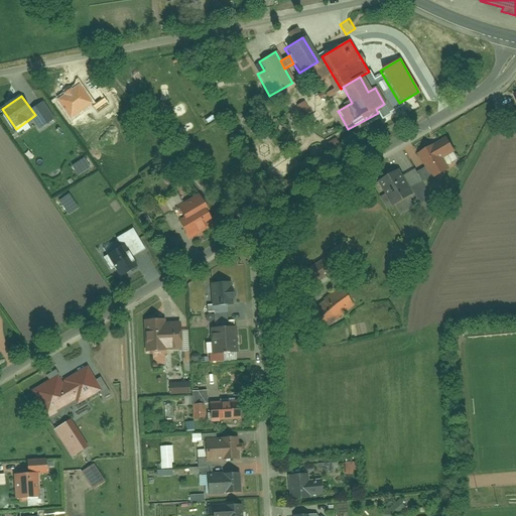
[(295,108),(303,117),(310,111),(303,102),(295,108)]
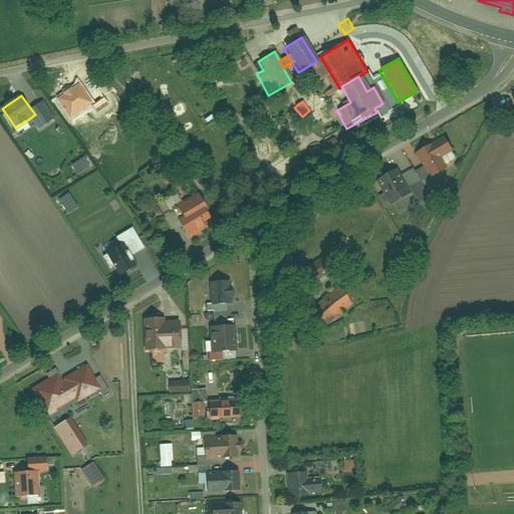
[(432,176),(434,179),(451,169),(449,165),(445,158),(455,152),(458,151),(449,136),(418,154),(426,167),(432,176)]
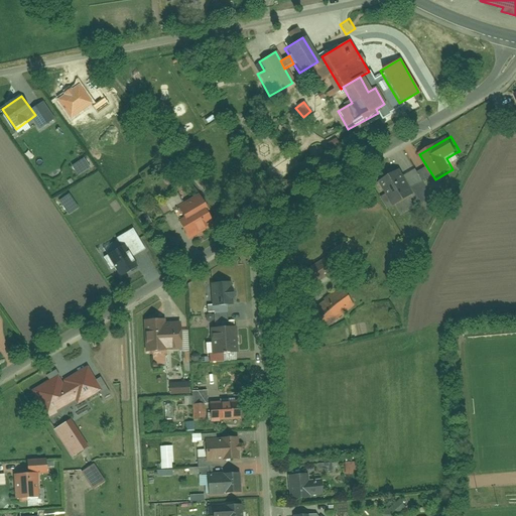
[(462,159),(457,152),(446,158),(450,165),(462,159)]
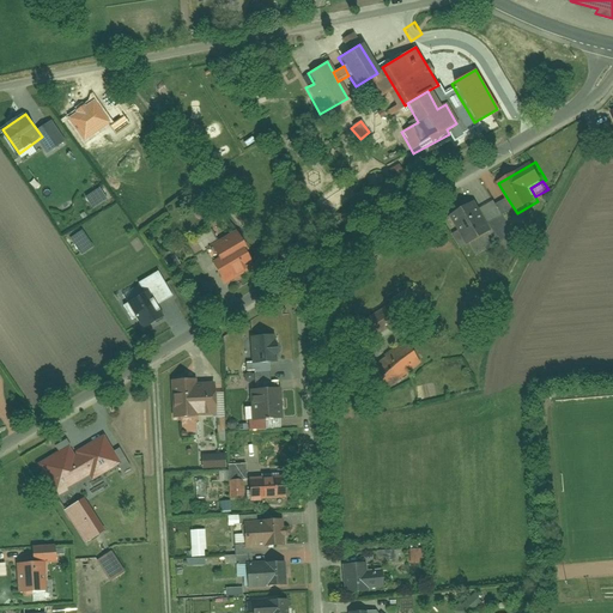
[(508,199),(498,205),(505,216),(515,210),(508,199)]
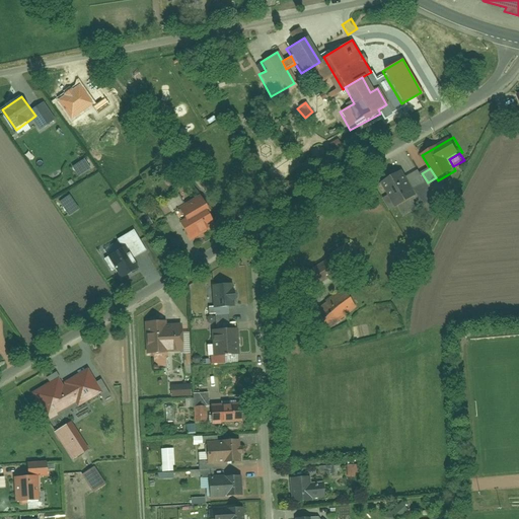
[(404,170),(383,182),(398,208),(420,195),(416,190),(409,176),(404,170)]
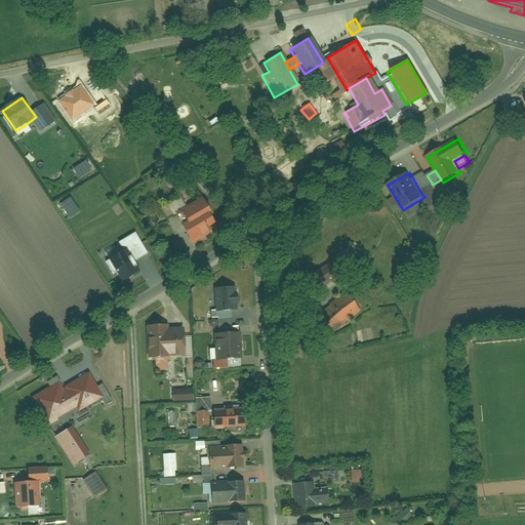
[(426,172),(413,178),(420,192),(433,185),(427,175),(426,172)]
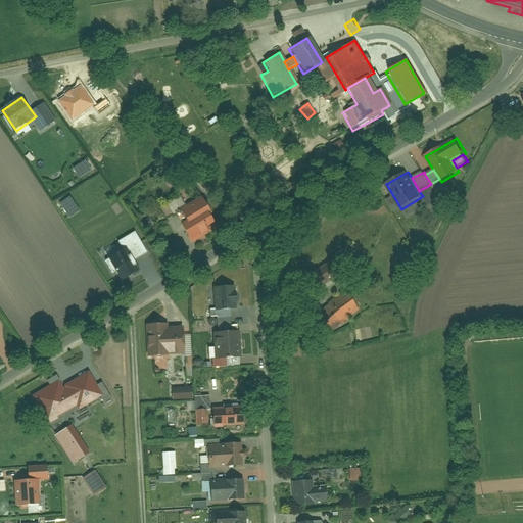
[(204,198),(179,212),(194,242),(220,227),(204,198)]
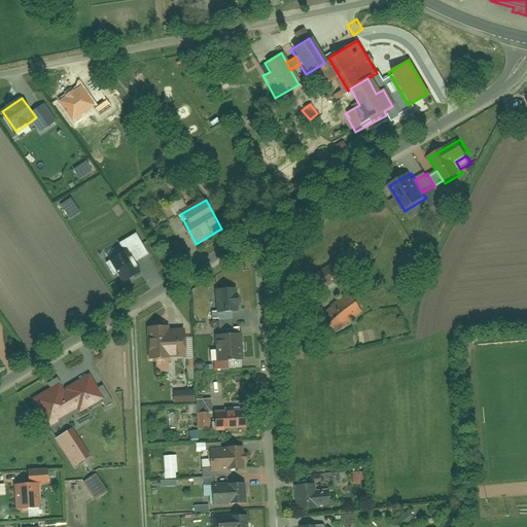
[(127,247),(135,260),(148,252),(136,232),(118,242),(123,250),(127,247)]
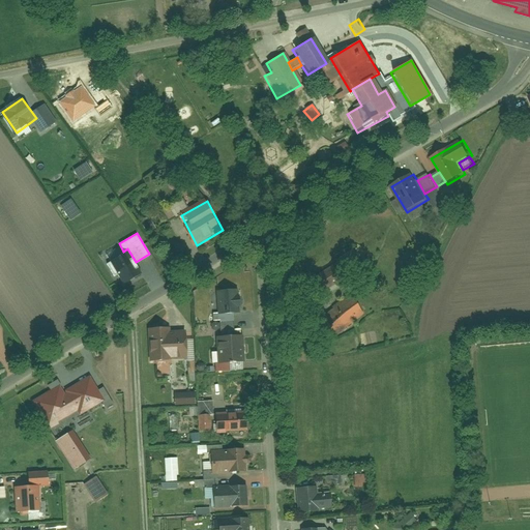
[(123,283),(141,272),(136,262),(127,248),(123,252),(109,260),(123,283)]
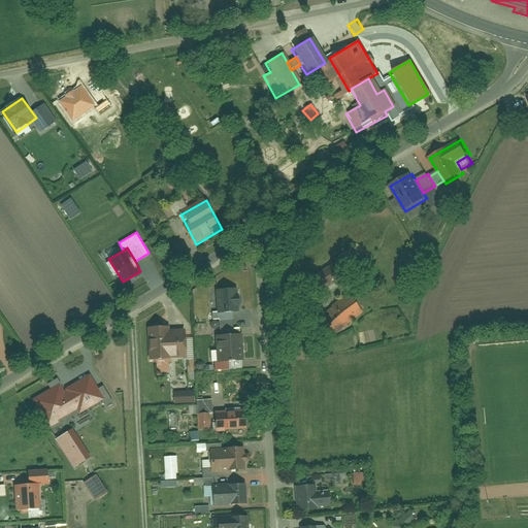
[(334,265),(318,276),(326,290),(342,278),(334,265)]
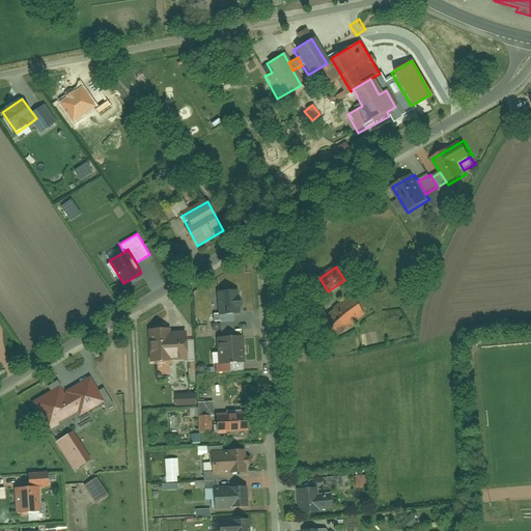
[(218,290),(220,315),(243,314),(241,289),(218,290)]
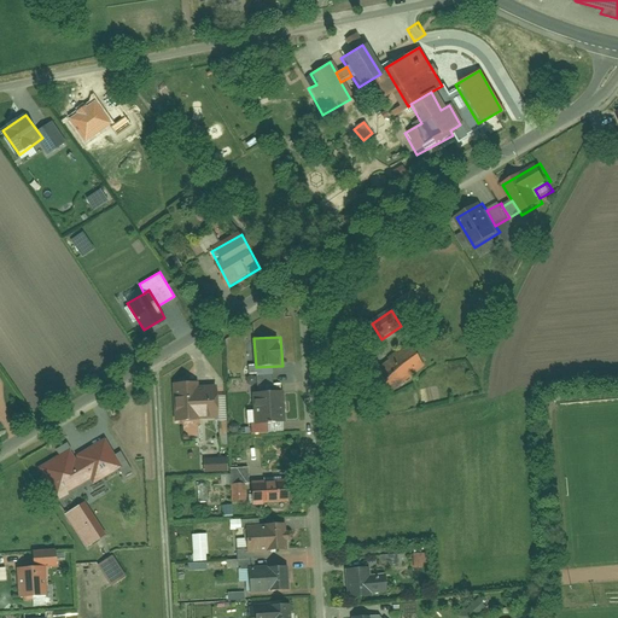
[(413,343),(375,368),(390,395),(429,371),(413,343)]
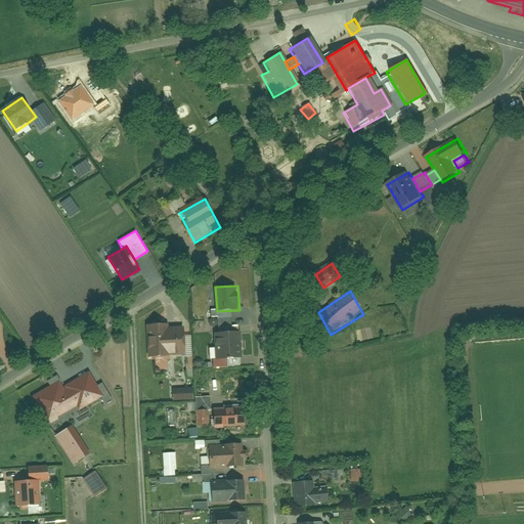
[(170,324),(148,325),(149,357),(183,355),(187,355),(186,336),(185,326),(170,328),(170,324)]
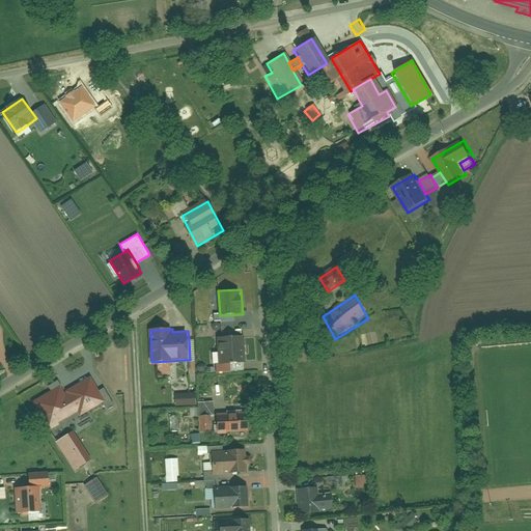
[(246,336),(219,337),(221,365),(232,364),(245,363),(248,363),(246,336)]
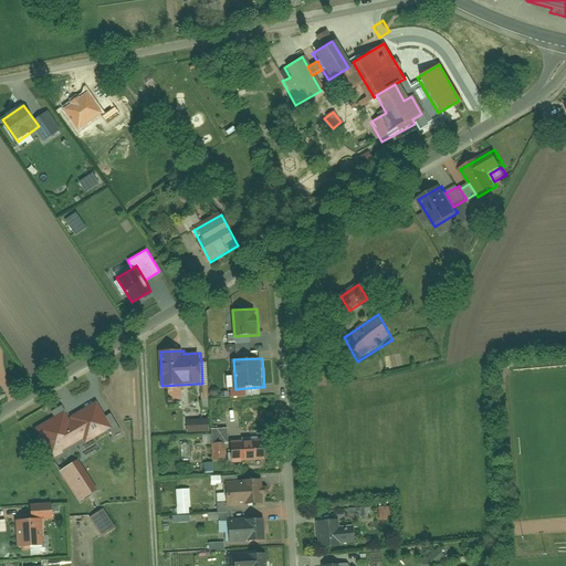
[(208,363),(201,363),(202,384),(198,384),(198,387),(210,386),(208,363)]
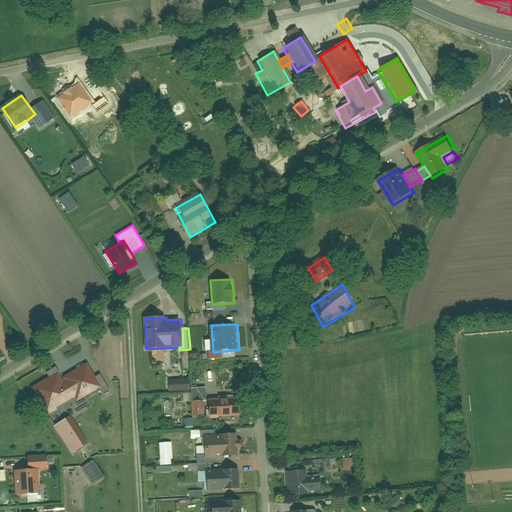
[(60,372),(36,386),(51,412),(77,397),(79,401),(98,390),(103,387),(97,377),(89,363),(63,377),(60,372)]
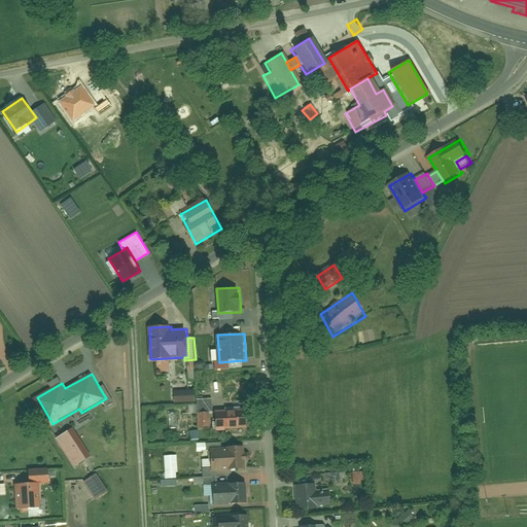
[(105,385),(100,388),(106,398),(101,401),(106,411),(116,405),(105,385)]
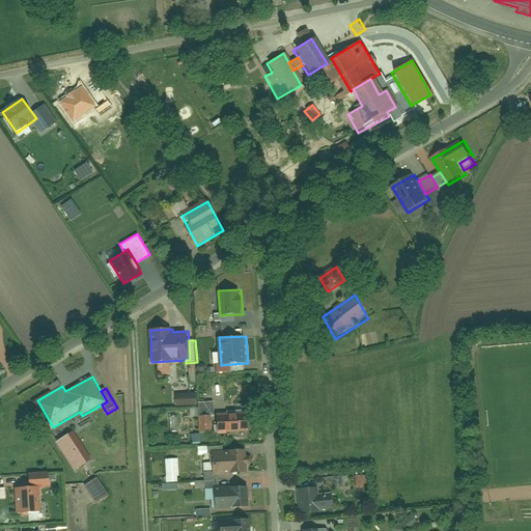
[(197,392),(176,393),(176,407),(198,406),(197,392)]
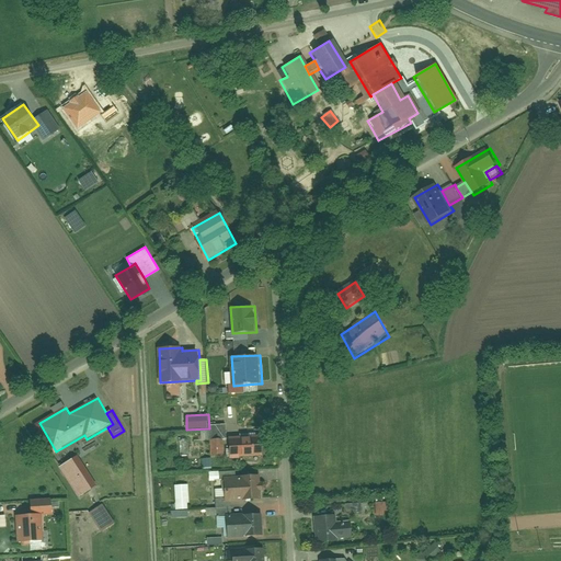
[(227,424),(210,425),(210,439),(212,439),(224,438),(228,438),(227,424)]
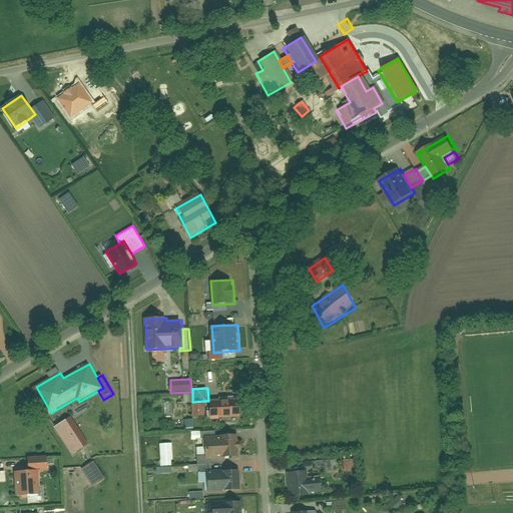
[(240,399),(211,400),(211,418),(241,417),(240,399)]
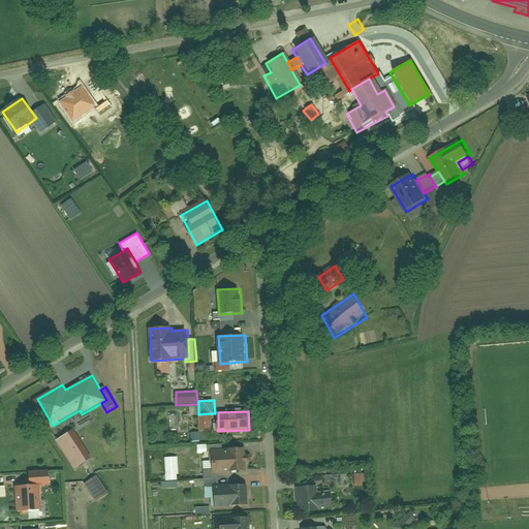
[(212,428),(211,413),(199,414),(200,429),(212,428)]
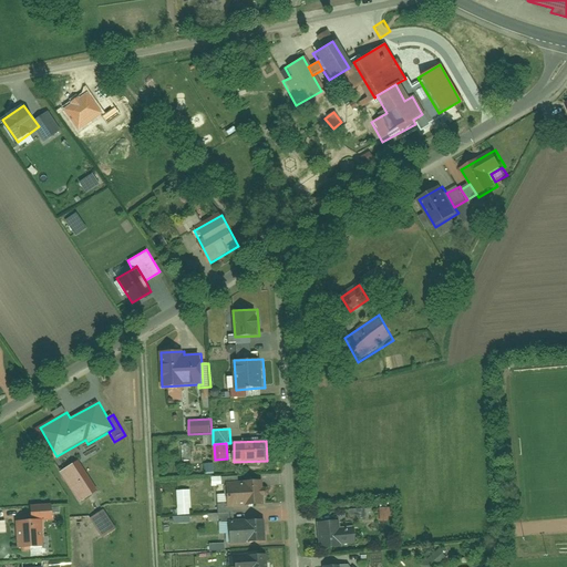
[(100,491),(80,461),(61,472),(81,503),(100,491)]
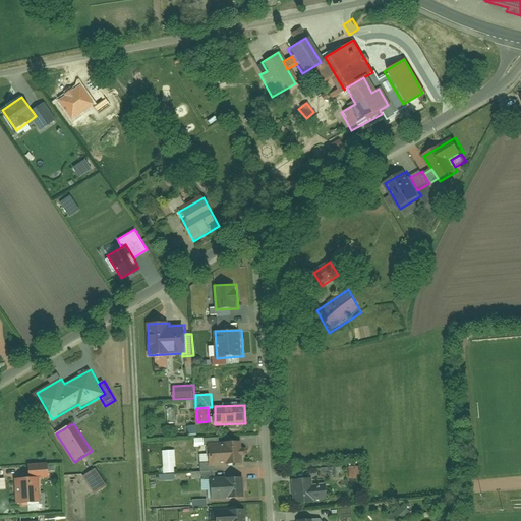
[(242,442),(210,443),(210,446),(211,463),(211,466),(245,464),(242,442)]
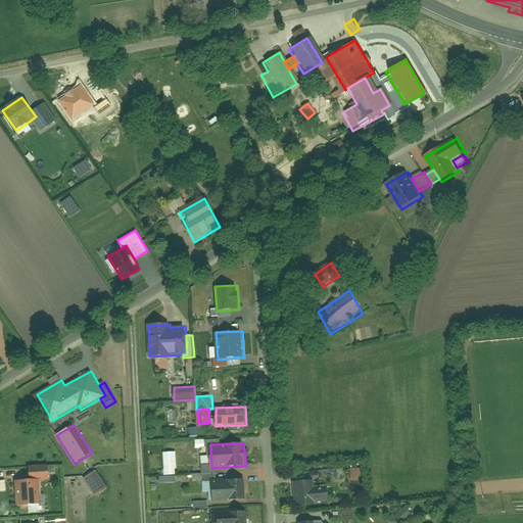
[(211,465),(210,447),(198,447),(199,465),(211,465)]
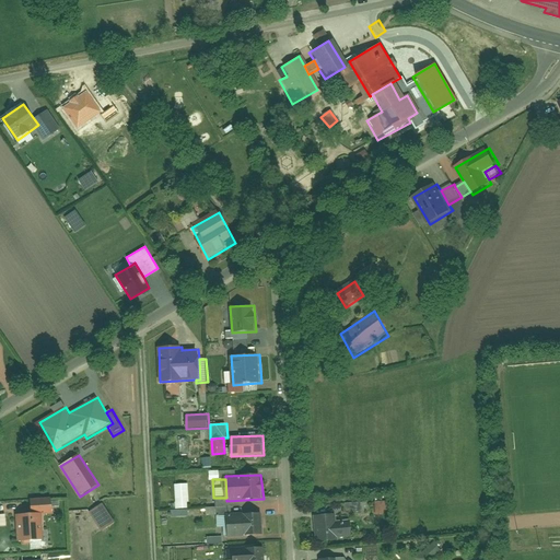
[(186,485),(173,485),(174,510),(187,509),(186,485)]
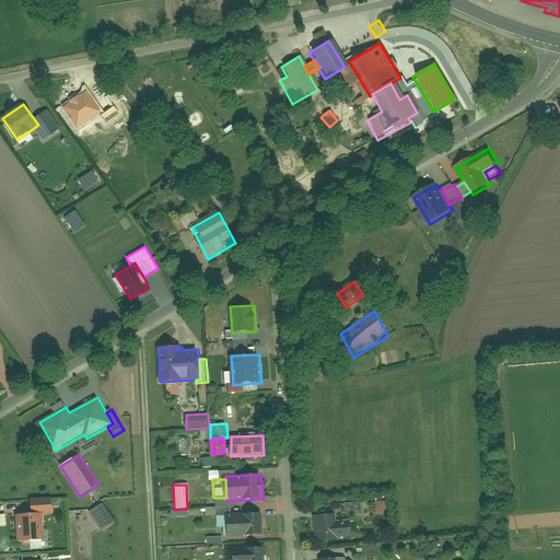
[(53,498),(32,500),(33,514),(43,513),(43,514),(55,514),(53,498)]
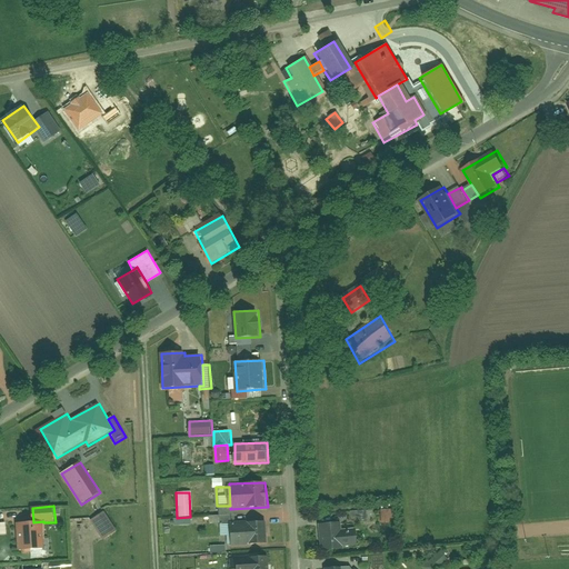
[(103,512),(89,520),(101,540),(116,532),(103,512)]
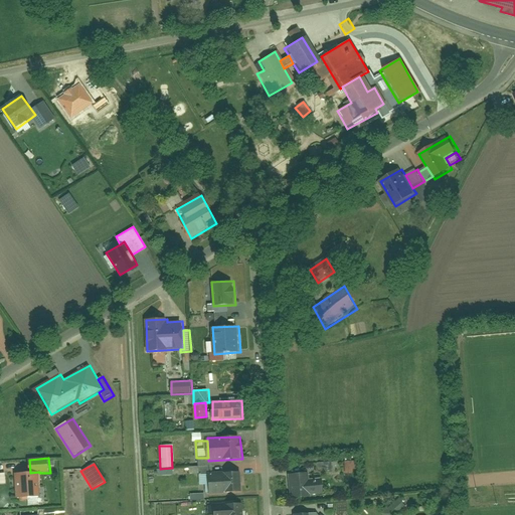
[(30,473),(16,474),(18,498),(28,497),(40,496),(42,496),(39,473),(39,472),(30,473)]
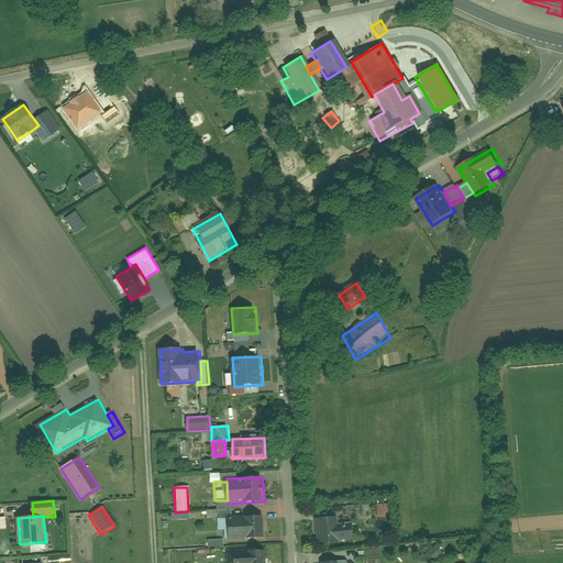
[(264,516),(230,517),(230,540),(266,538),(264,516)]
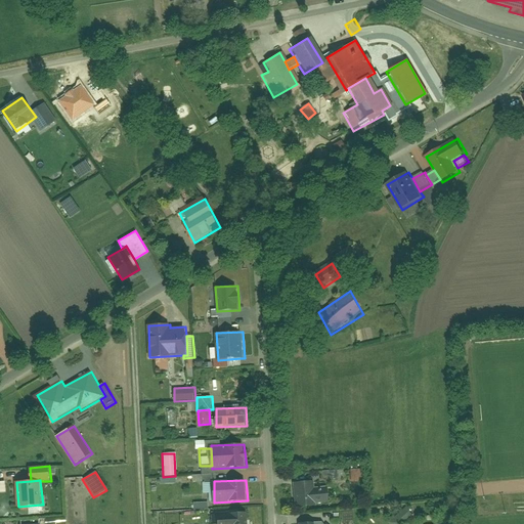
[(295,483),(297,507),(317,506),(317,503),(315,488),(315,481),(295,483)]
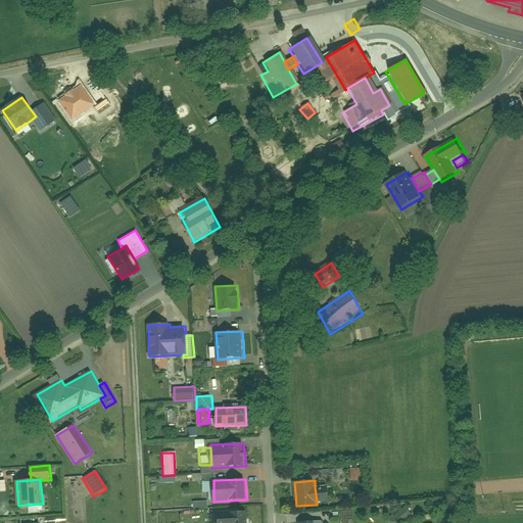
[(328,486),(315,487),(317,502),(329,501),(328,486)]
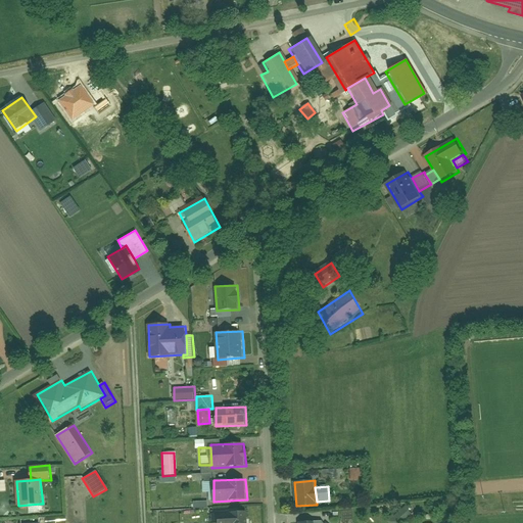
[(41,504),(29,505),(30,513),(41,512),(41,504)]
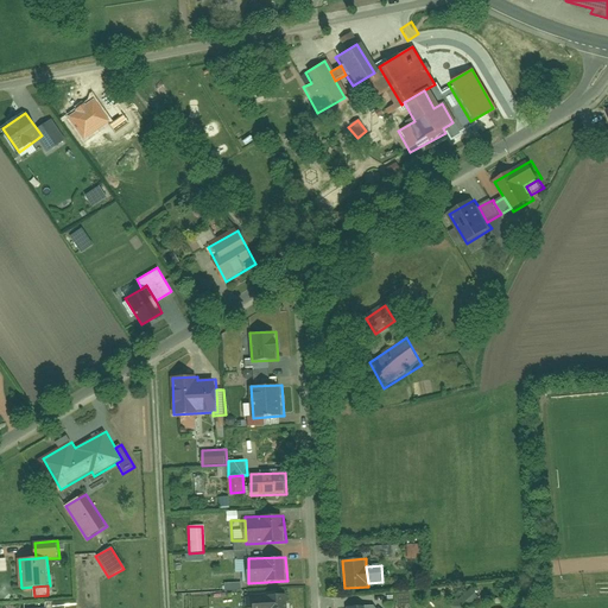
[(451,607),(468,607),(479,600),(472,590),(451,606),(451,607)]
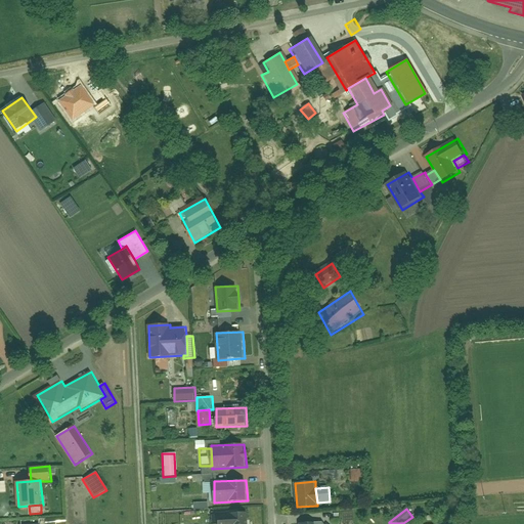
[(249,523),(248,512),(218,513),(218,523),(249,523)]
